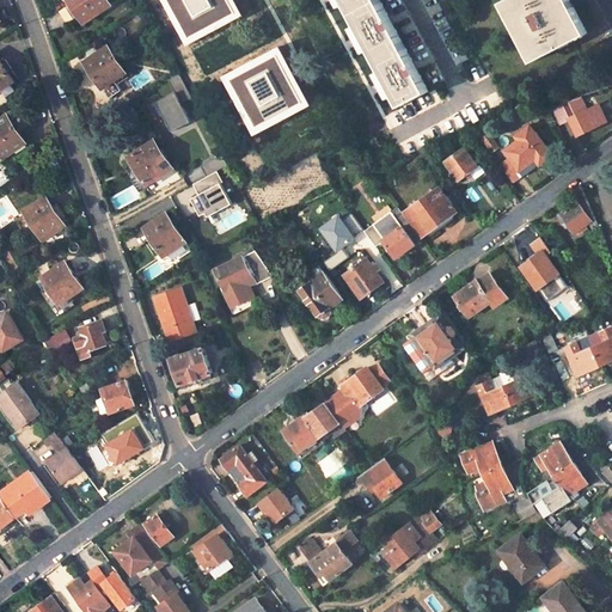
[(108,0),(69,0),(72,2),(60,11),(68,23),(80,14),(85,23),(111,5),(108,0)]
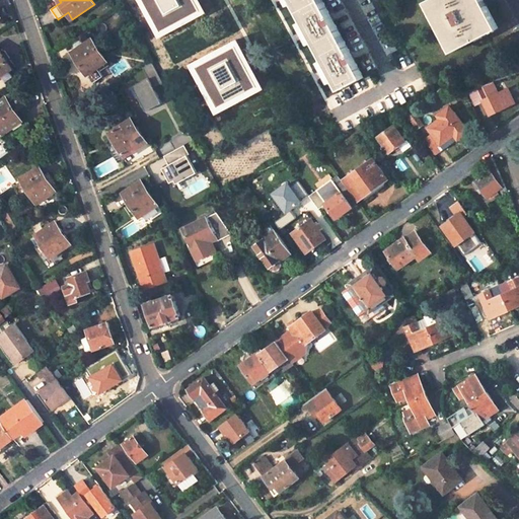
[(210,11),(203,0),(141,0),(162,38),(210,11)]
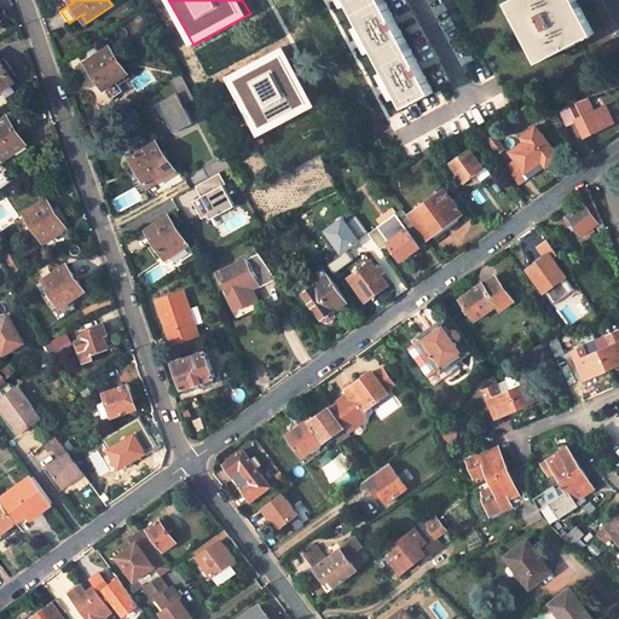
[(385,0),(350,0),(408,106),(434,92),(385,0)]
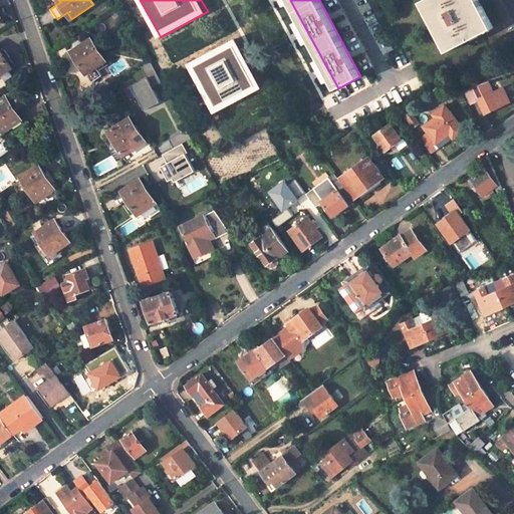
[(479,0),(425,0),(423,1),(449,51),(494,28),(479,0)]
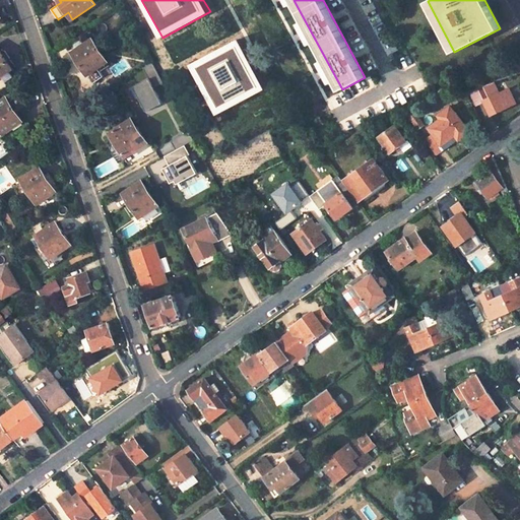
[(92,39),(72,52),(87,75),(108,62),(92,39)]
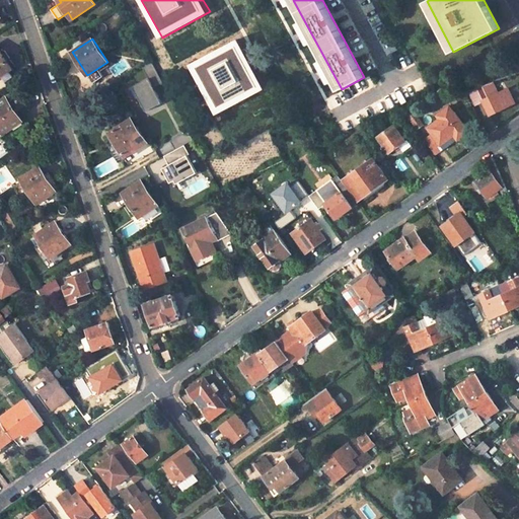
[(266,87),(240,40),(192,64),(218,114),(266,87)]
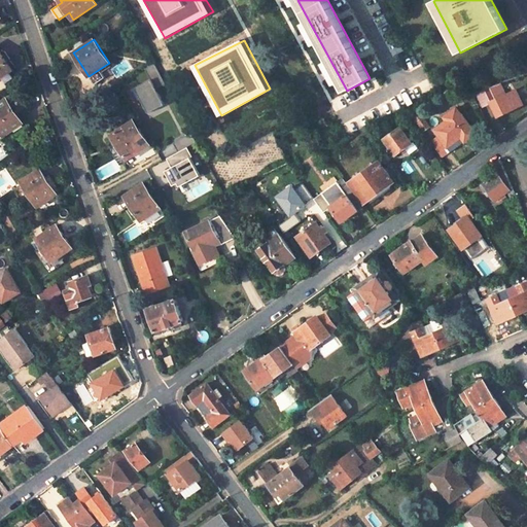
[(0,50),(0,77),(12,70),(0,50)]
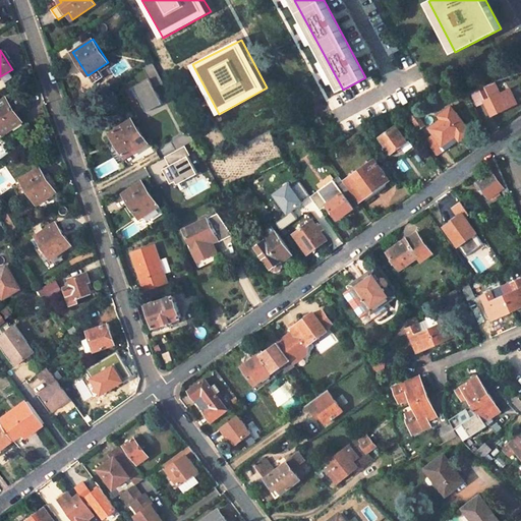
[(133,91),(149,114),(164,104),(153,89),(164,81),(152,63),(141,70),(148,80),(133,91)]
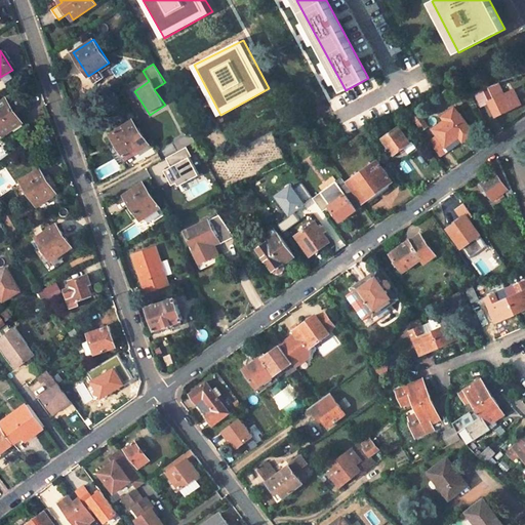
[(489,87),(474,92),(481,108),(490,103),(489,103),(494,99),(489,87)]
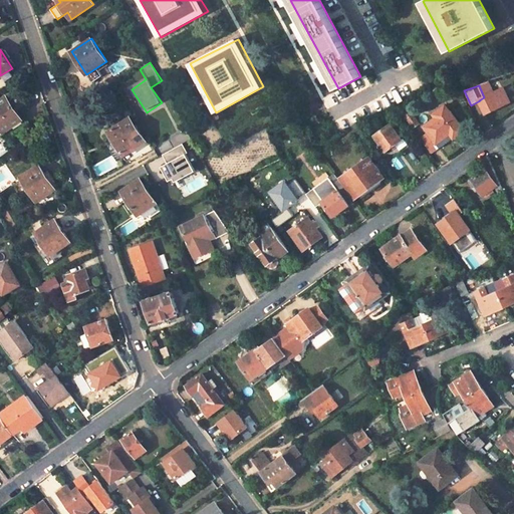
[(484,97),(479,100),(480,100),(486,114),(510,102),(504,87),(484,97)]
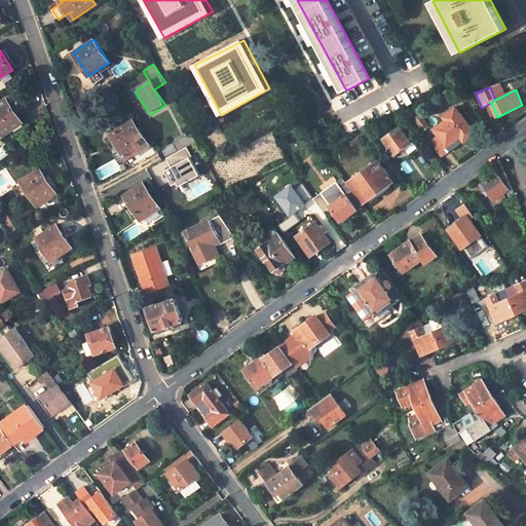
[(9,103),(17,114),(30,106),(22,94),(9,103)]
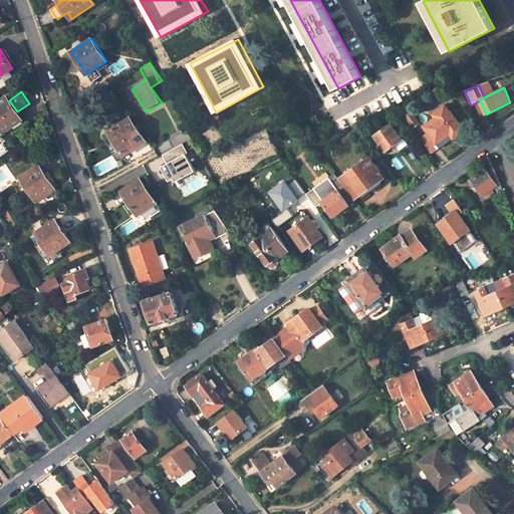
[(0,100),(0,133),(1,135),(23,119),(17,111),(9,100),(7,96),(0,100)]
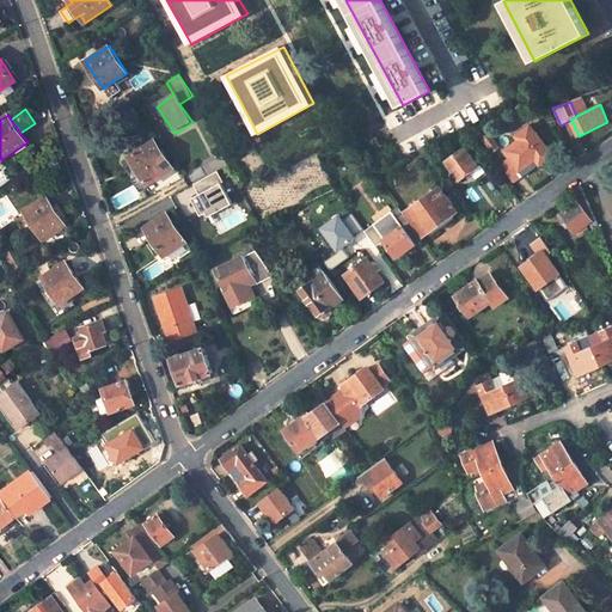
[(531,124),(516,135),(520,140),(506,150),(512,158),(520,171),(537,159),(540,165),(542,165),(554,157),(531,124)]
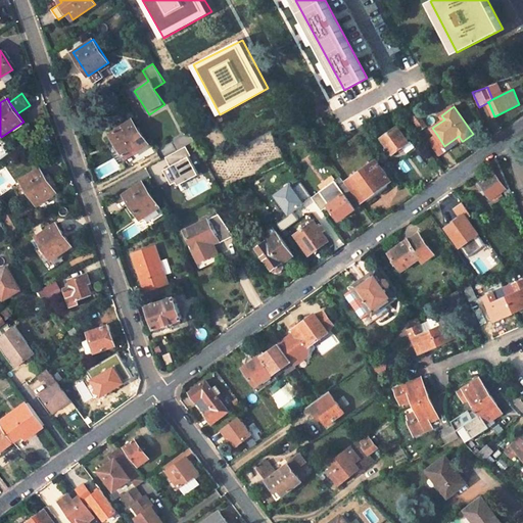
[(421,115),(415,121),(422,131),(428,126),(421,115)]
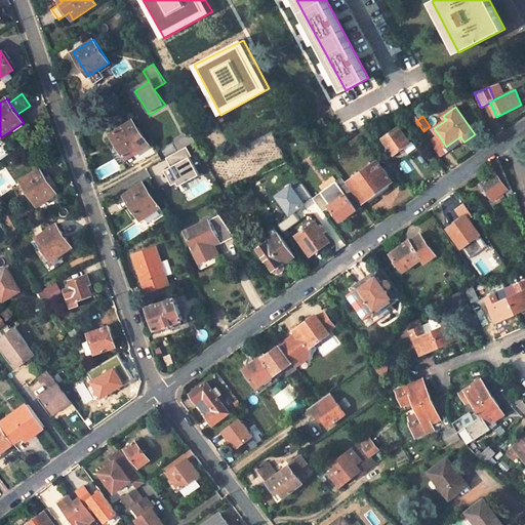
[(132,120),(108,137),(124,160),(149,145),(132,120)]
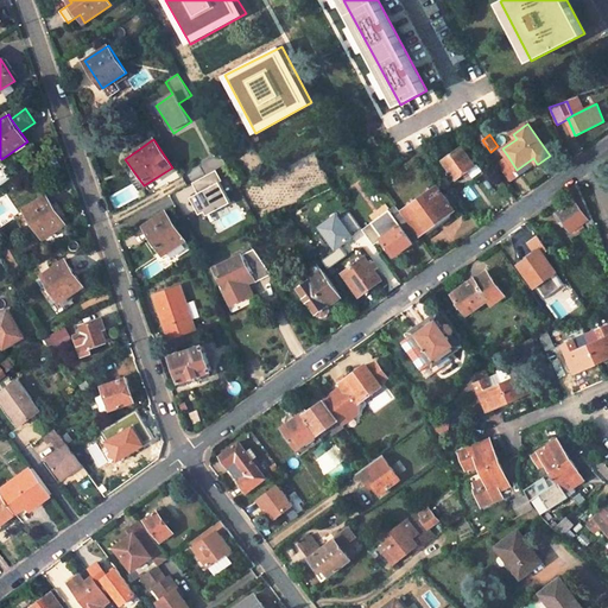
[(450,156),(442,162),(450,172),(455,178),(456,179),(475,165),(462,147),(450,156)]
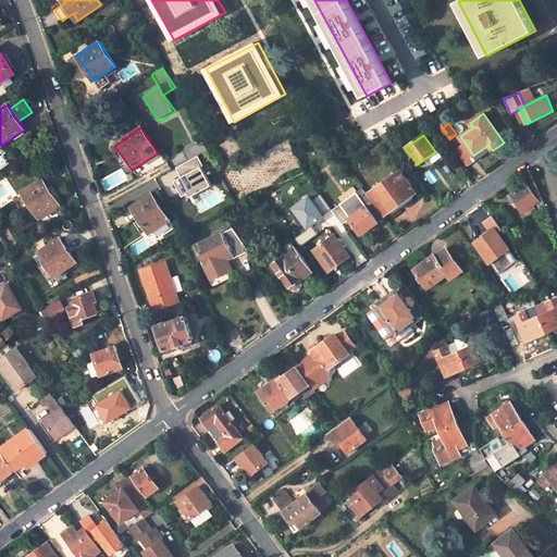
[(184,150),(189,160),(198,155),(208,150),(202,140),(184,150)]
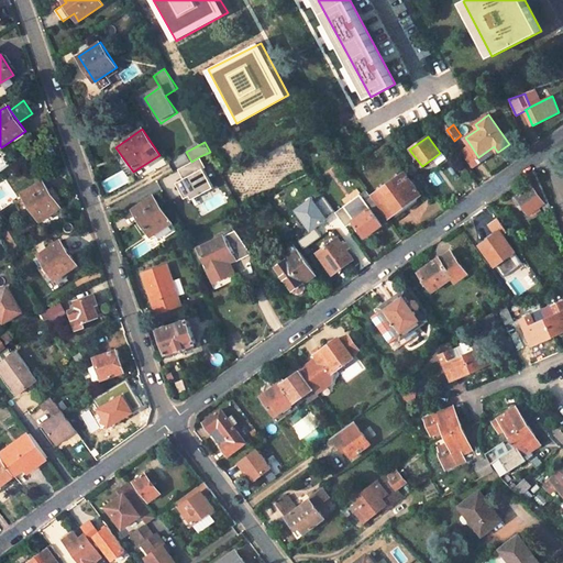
[(462,151),(472,165),(481,159),(478,157),(471,145),(462,151)]
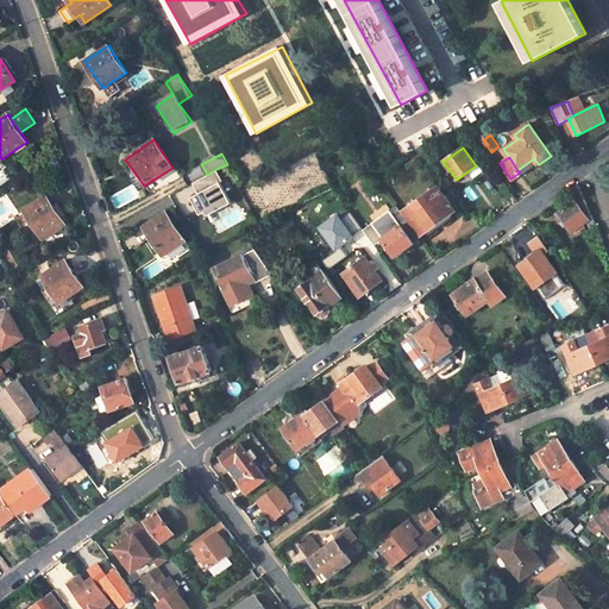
[(513,182),(538,164),(534,158),(518,170),(520,173),(510,179),(513,182)]
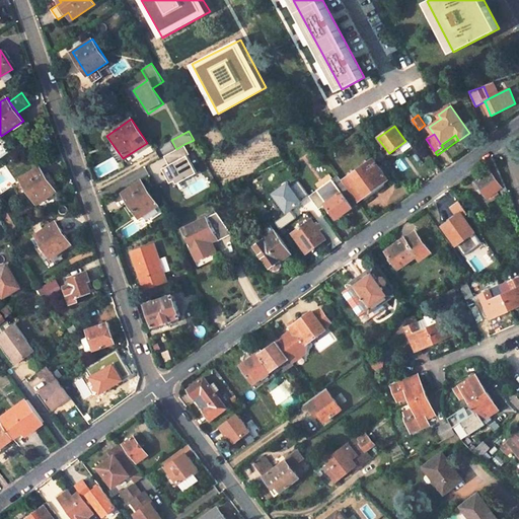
[(176,149),(165,155),(170,164),(163,168),(173,186),(198,172),(188,155),(191,153),(184,144),(176,149)]
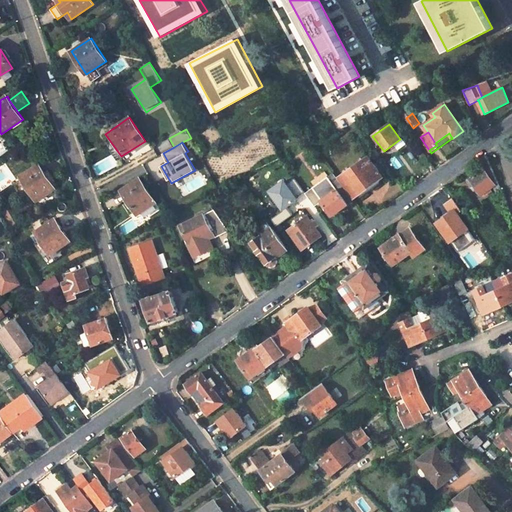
[(487,155),(480,161),(485,168),(491,163),(487,155)]
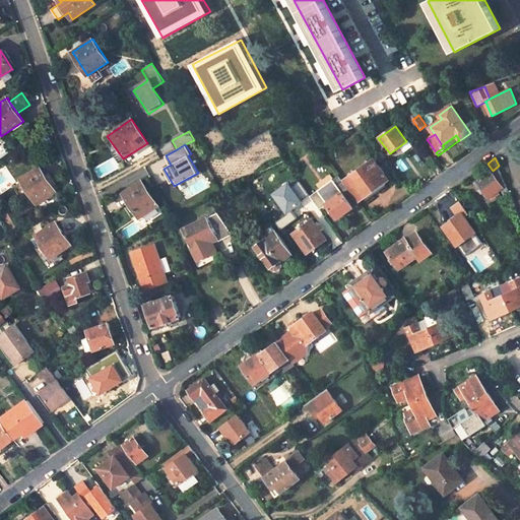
[(374,158),(345,180),(360,199),(388,179),(374,158)]
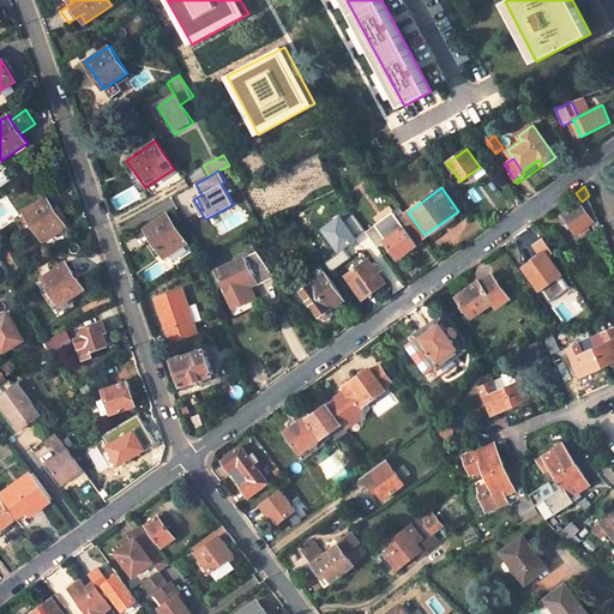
[(582,202),(564,215),(577,235),(581,233),(583,235),(589,229),(588,227),(591,224),(599,220),(589,196),(582,202)]
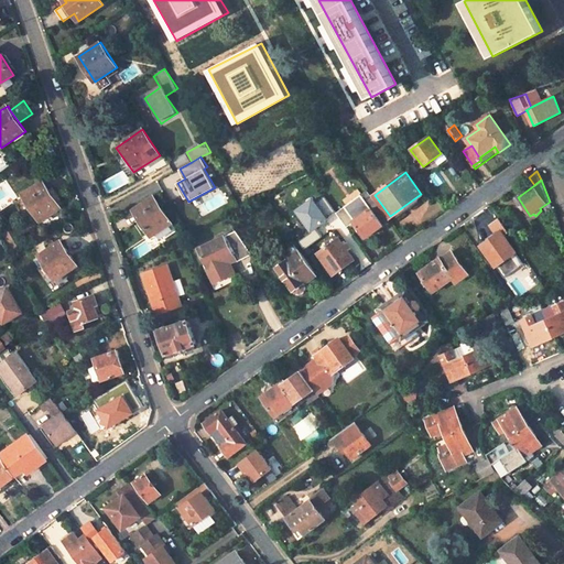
[(43,181),(23,194),(41,221),(62,207),(55,198),(58,196),(53,187),(50,190),(43,181)]
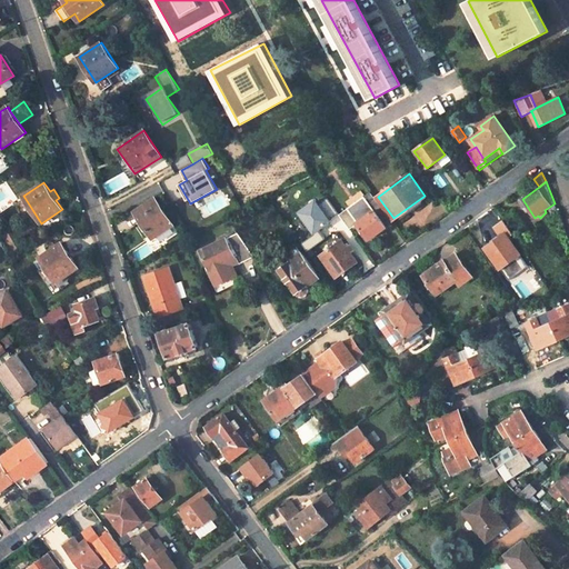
[(371,192),(365,197),(387,227),(392,222),(371,192)]
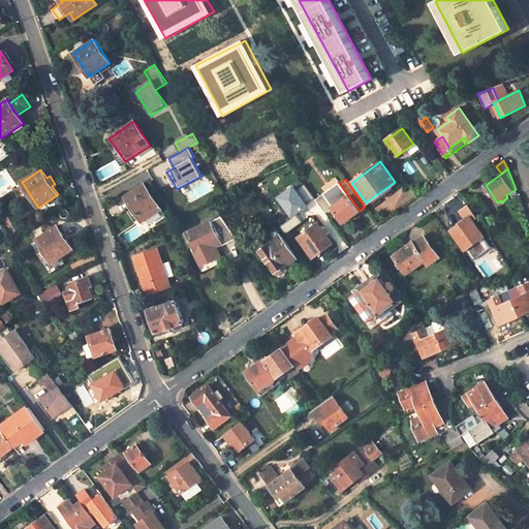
[(339,183),(315,199),(325,213),(333,208),(343,222),(360,211),(339,183)]
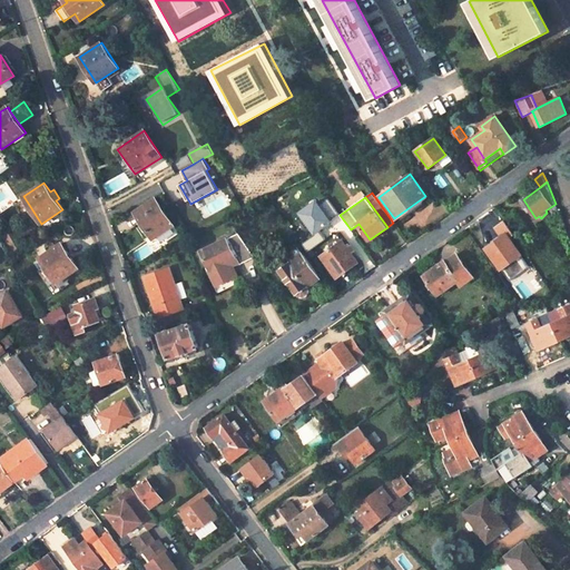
[(156,198),(135,212),(141,220),(137,223),(144,232),(147,229),(154,238),(174,225),(156,198)]
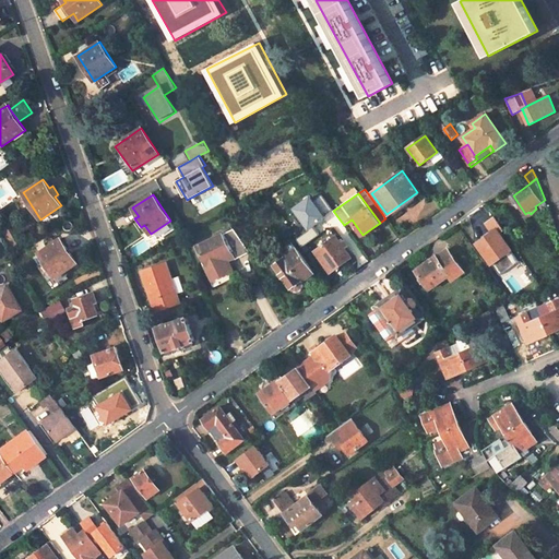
[(545,200),(538,204),(543,210),(548,206),(545,200)]
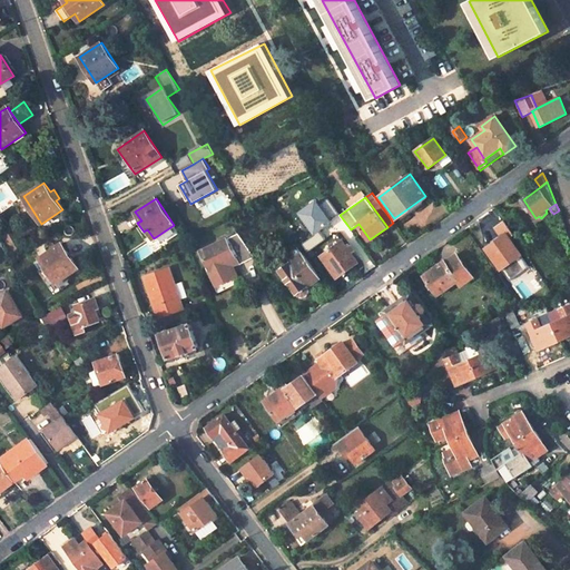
[(507,235),(487,248),(501,268),(521,255),(507,235)]
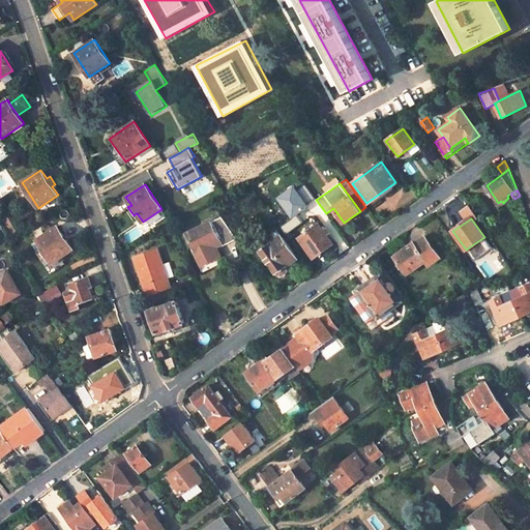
[(211,222),(187,233),(196,251),(199,259),(214,251),(211,245),(215,243),(221,240),(211,222)]
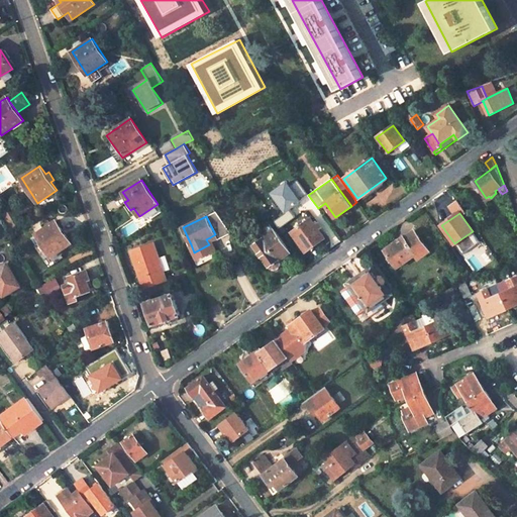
[(311,219),(293,232),(306,252),(325,238),(311,219)]
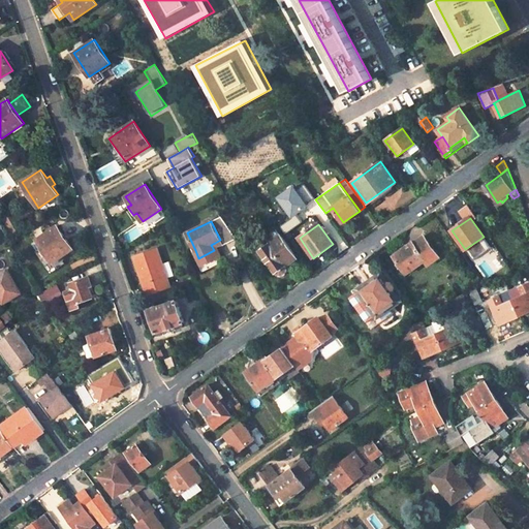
[(57,225),(37,239),(53,262),(55,266),(63,260),(61,257),(72,249),(57,225)]
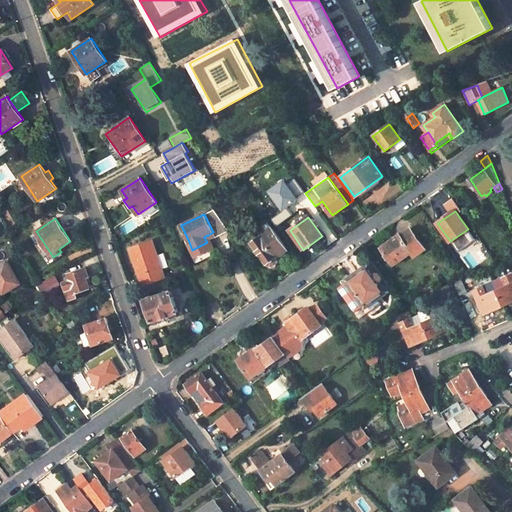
[(272,226),(251,242),(267,265),(268,264),(269,265),(274,266),(278,264),(278,259),(277,257),(288,249),(272,226)]
